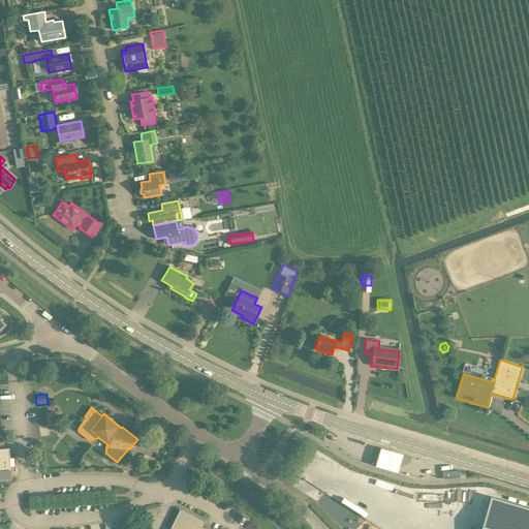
[(56,425),(54,412),(47,413),(49,426),(56,425)]
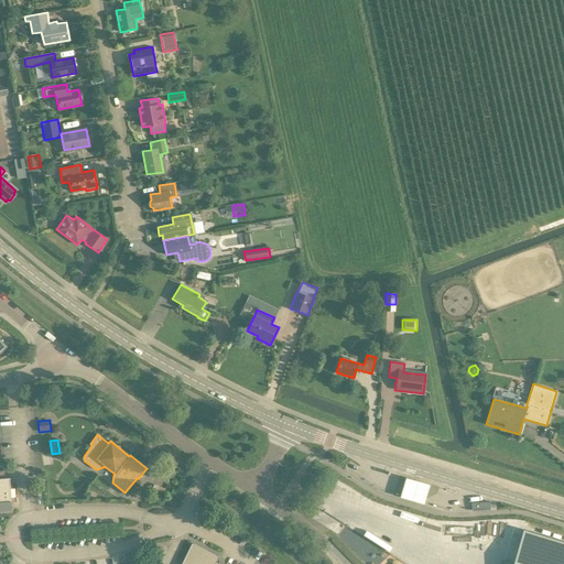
[(430,483),(405,476),(400,495),(424,501),(430,483)]
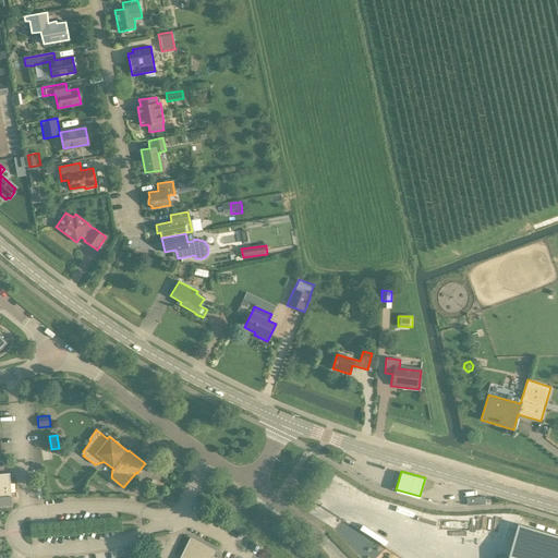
[(0,557),(0,506),(12,506),(11,496),(9,473),(0,473),(0,557)]
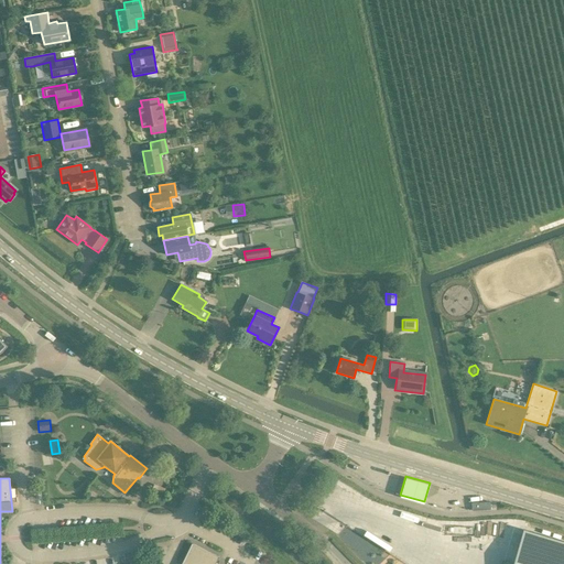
[(154,485),(151,492),(163,497),(165,490),(154,485)]
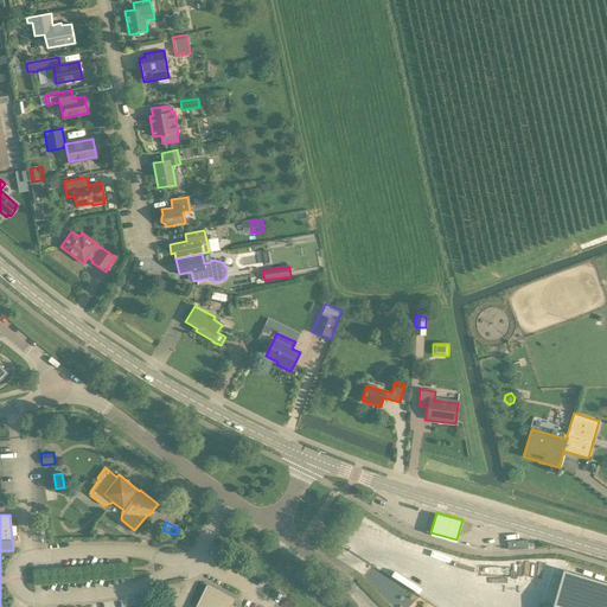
[(508,542),(508,547),(508,550),(528,549),(526,541),(508,542)]
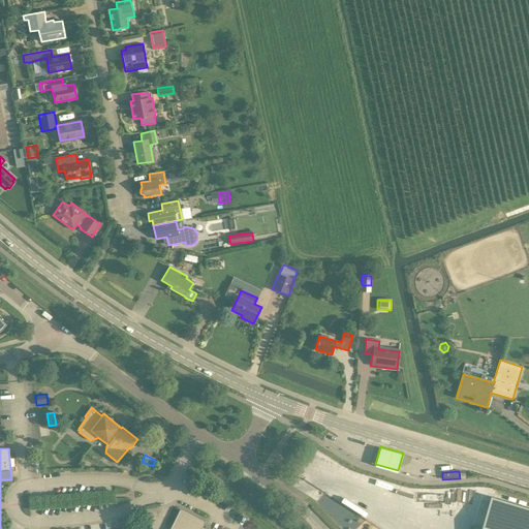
[(528,528),(528,508),(491,497),(480,528),(528,528)]
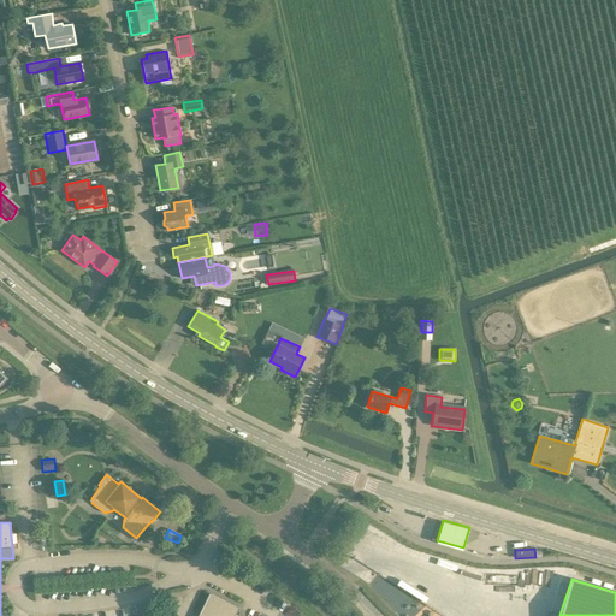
[(235,615),(240,608),(211,593),(200,615),(199,615),(235,615)]
